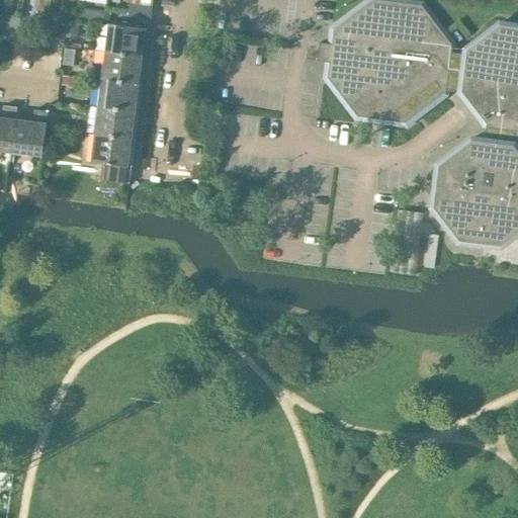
[(319,42),(317,61),(327,63),(325,79),(356,118),(404,124),(443,94),(444,90),(445,90),(446,86),(458,88),(457,94),(486,127),(484,140),(469,138),(435,164),(430,206),(457,242),(492,246),(500,247),(517,233),(517,25),(499,22),(473,42),(463,52),(463,55),(451,54),(451,50),(449,49),(450,45),(422,4),(387,0),(368,0),(332,28),(330,45),(319,42)]
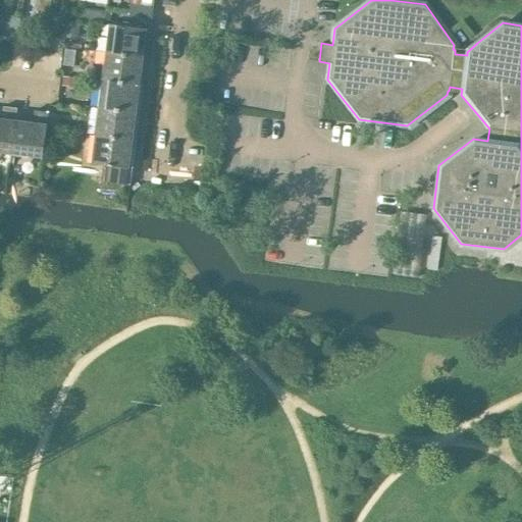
[(128,1),(127,13),(152,15),(153,4),(128,1)]
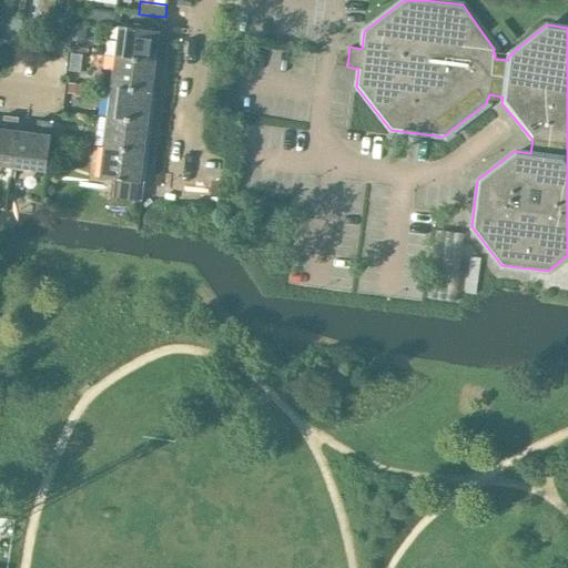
[(87,9),(85,21),(113,24),(114,12),(87,9)]
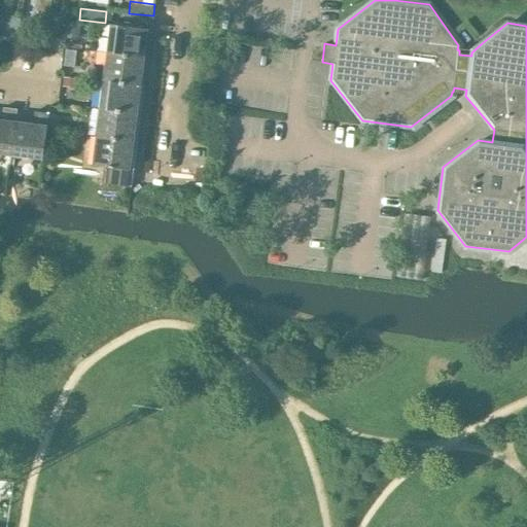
[(129,13),(128,25),(147,28),(151,28),(153,15),(129,13)]
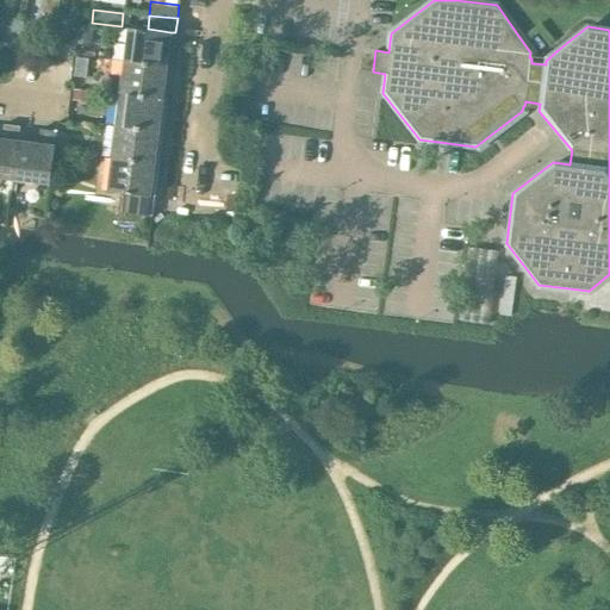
[(93,26),(78,24),(75,44),(91,47),(93,26)]
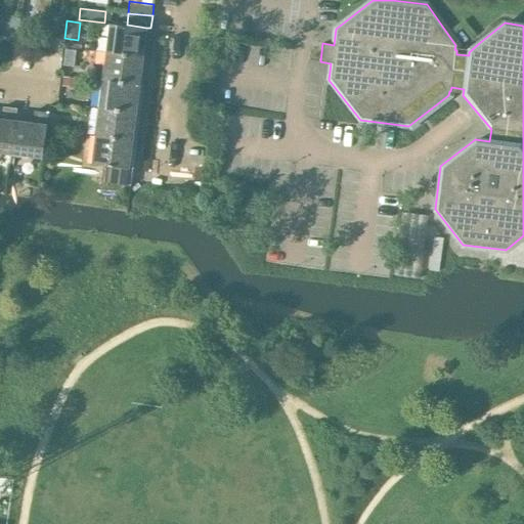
[(108,23),(104,52),(143,56),(146,28),(127,25),(108,23)]
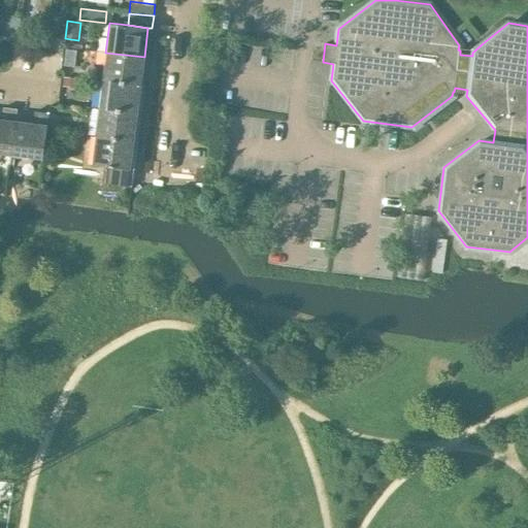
[(60,25),(48,24),(47,32),(59,33),(60,25)]
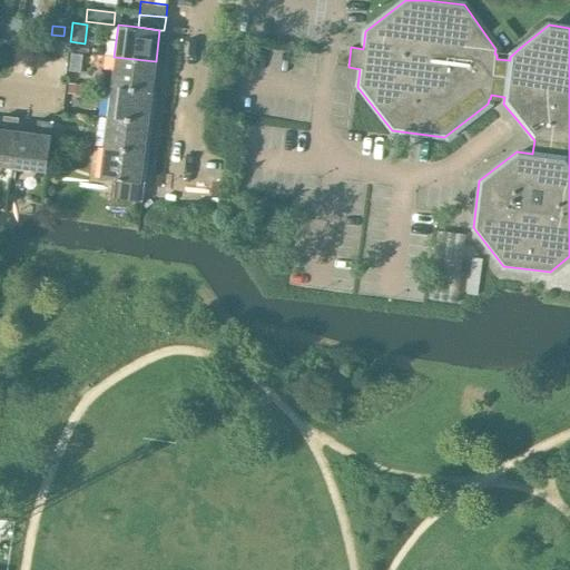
[(70,53),(68,71),(80,72),(82,55),(70,53)]
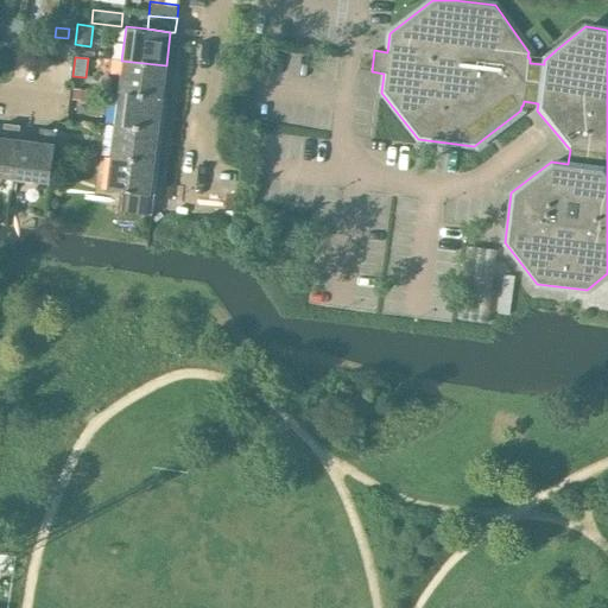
[(118,93),(162,97),(166,65),(121,61),(118,93)]
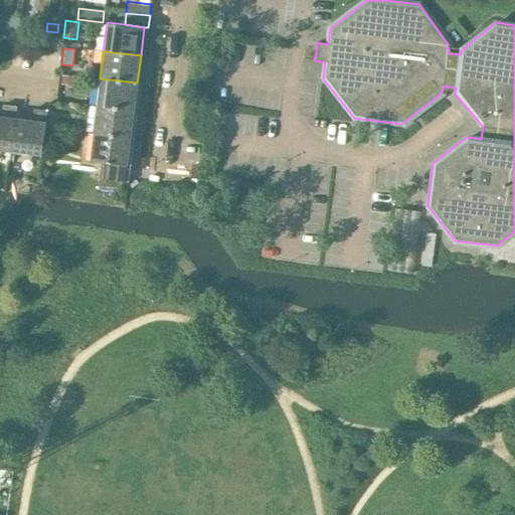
[(61,75),(60,84),(73,86),(74,76),(61,75)]
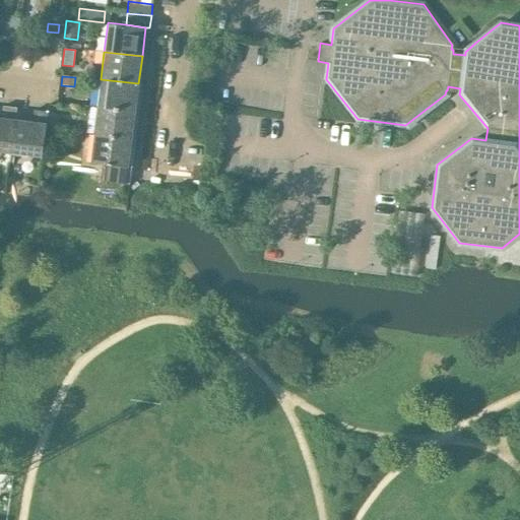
[(101,79),(98,107),(135,112),(138,83),(101,79)]
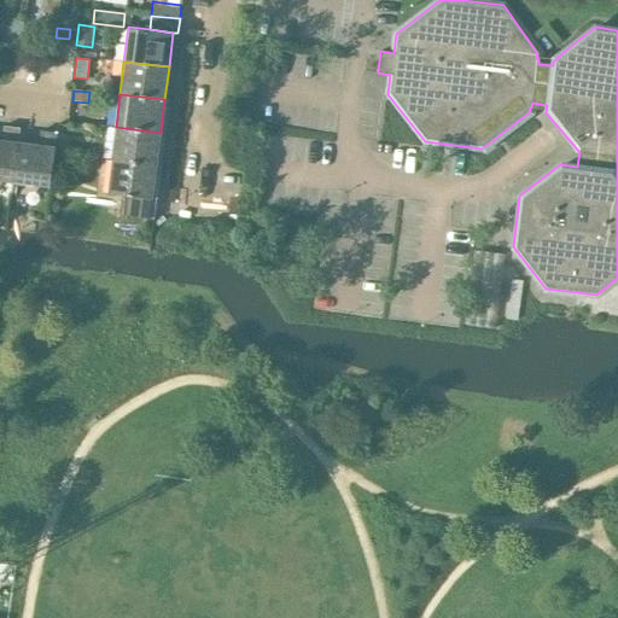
[(0,181),(12,182),(18,143),(19,128),(4,126),(1,140),(0,140),(0,181)]
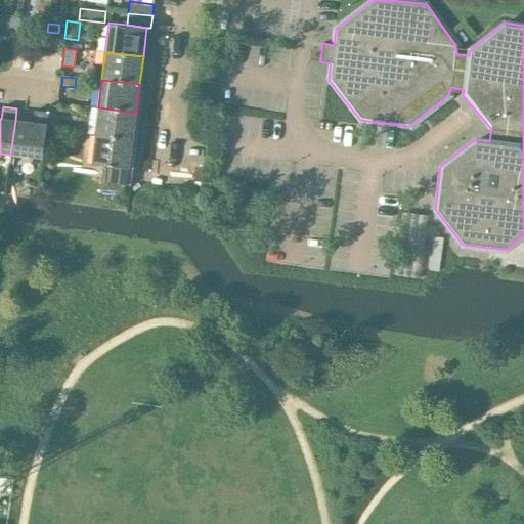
[(98,107),(94,134),(133,138),(136,113),(98,107)]
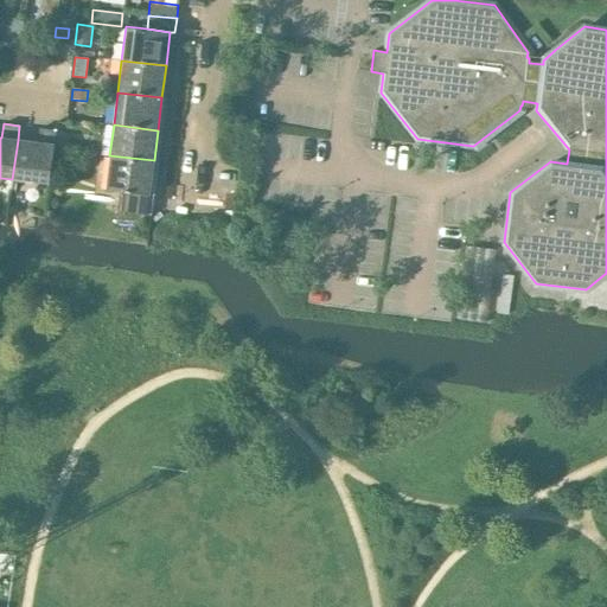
[(39,142),(18,140),(12,179),(49,184),(55,131),(40,128),(39,142)]
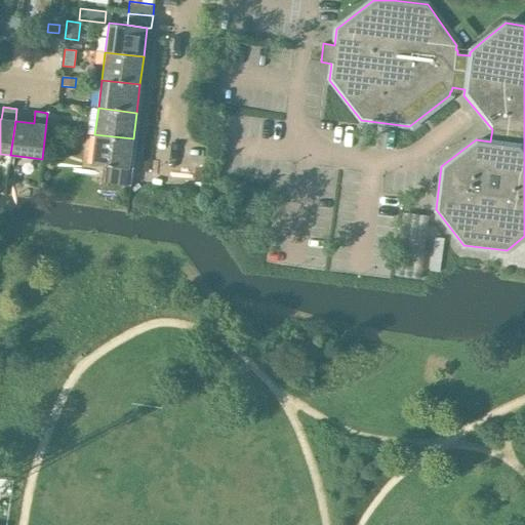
[(133,138),(94,134),(91,163),(108,165),(106,180),(131,185),(133,167),(129,166),(133,138)]
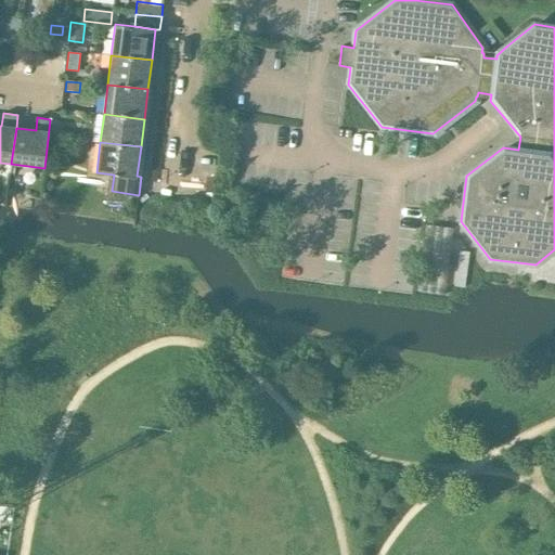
[(452,228),(424,223),(415,289),(443,294),(452,228)]
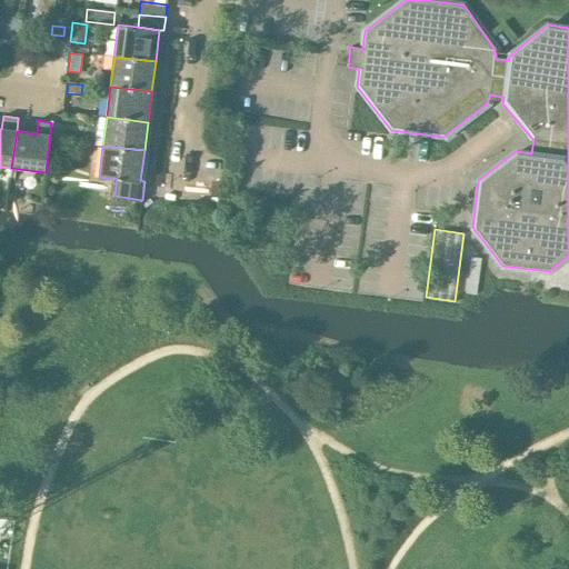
[(481,259),(470,258),(465,295),(476,296),(481,259)]
